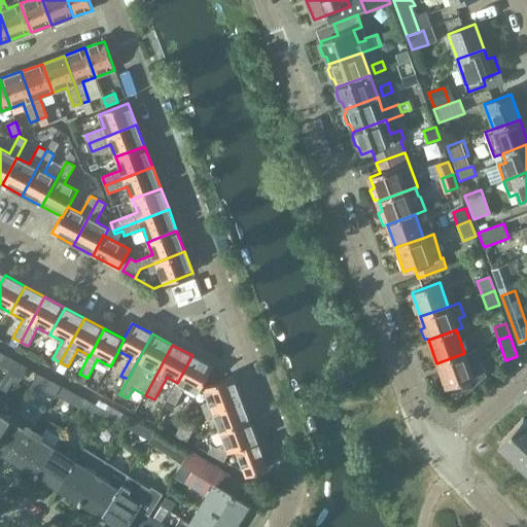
[(457,383),(465,393),(464,394),(465,394),(486,376),(485,375),(484,376),(475,350),(464,353),(436,363),(446,387),(457,383)]
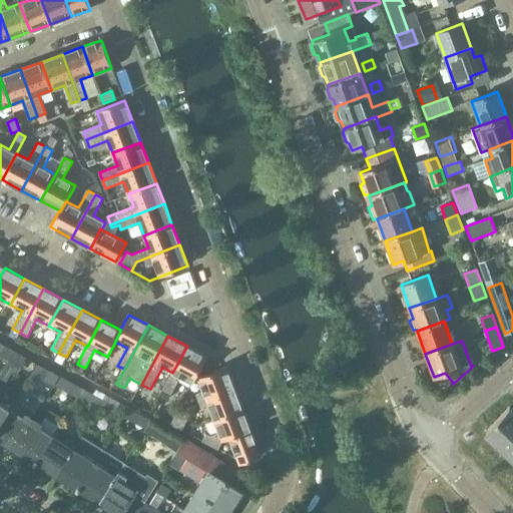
[(187,346),(172,373),(163,390),(171,394),(180,377),(192,383),(207,357),(187,346)]
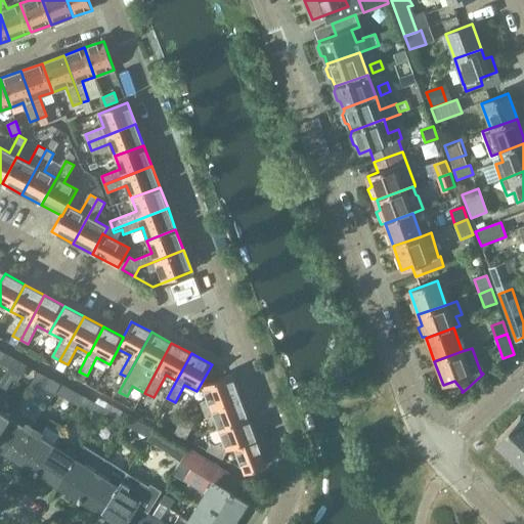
[(0,361),(0,362),(10,368),(15,360),(4,354),(0,361)]
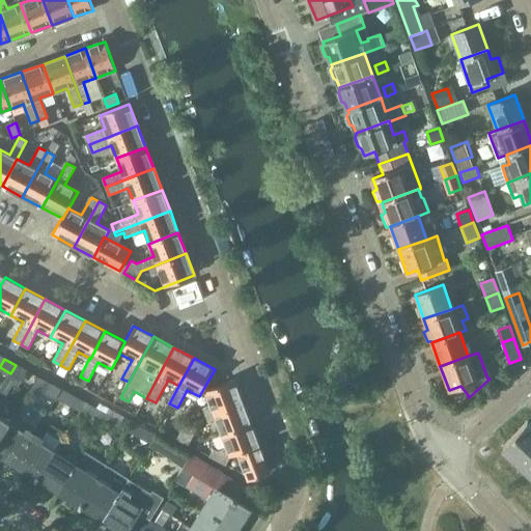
[(10,373),(22,380),(26,370),(16,365),(10,373)]
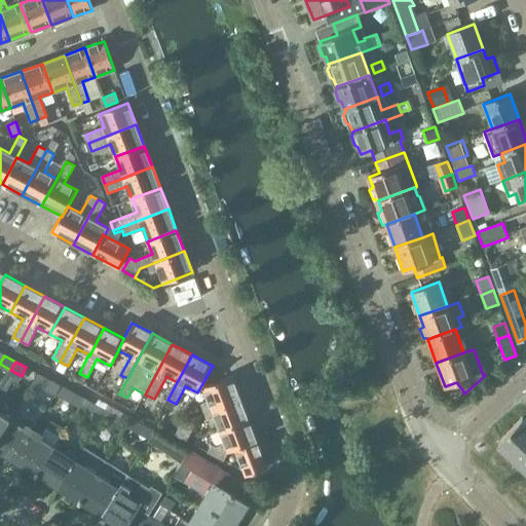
[(7,376),(1,387),(6,390),(13,380),(7,376)]
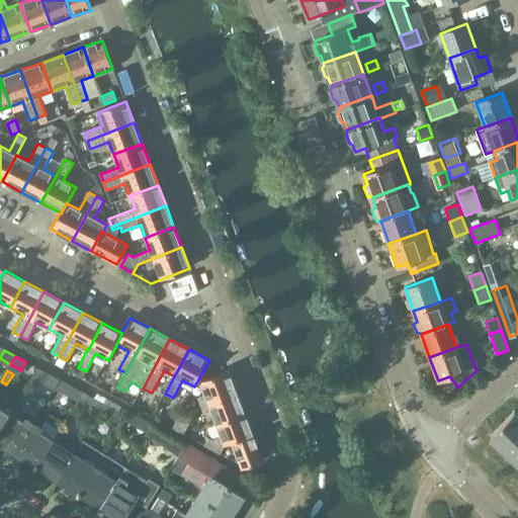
[(196,399),(199,407),(237,392),(229,370),(200,381),(205,395),(196,399)]
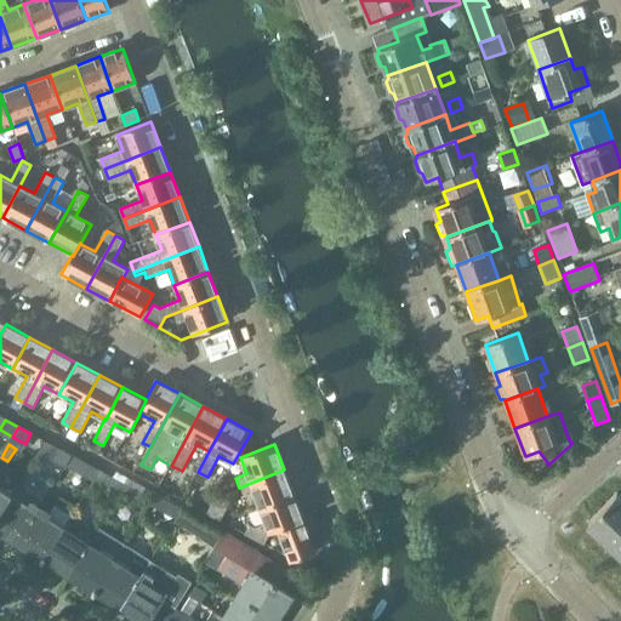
[(53,460),(66,466),(72,456),(58,449),(53,460)]
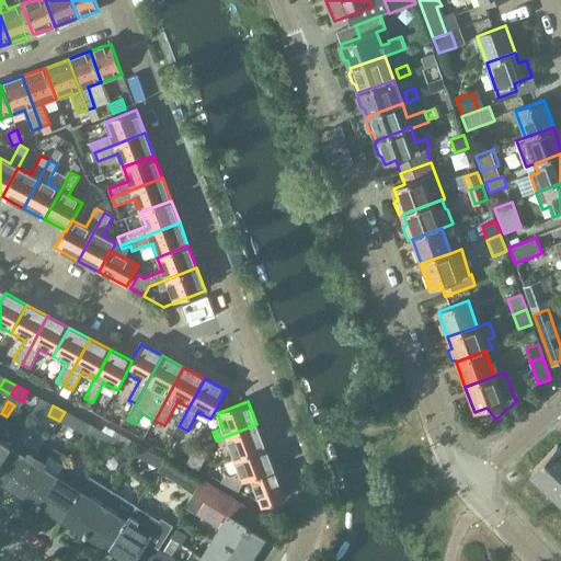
[(65,412),(59,421),(71,427),(77,418),(65,412)]
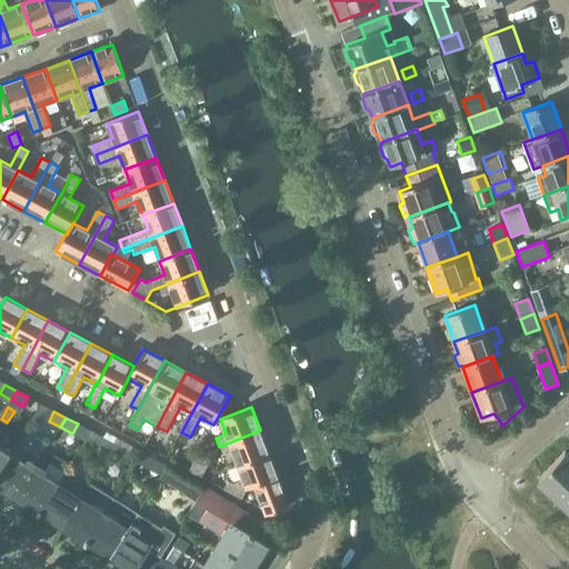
[(269,453),(260,430),(219,447),(222,456),(232,451),(238,466),(269,453)]
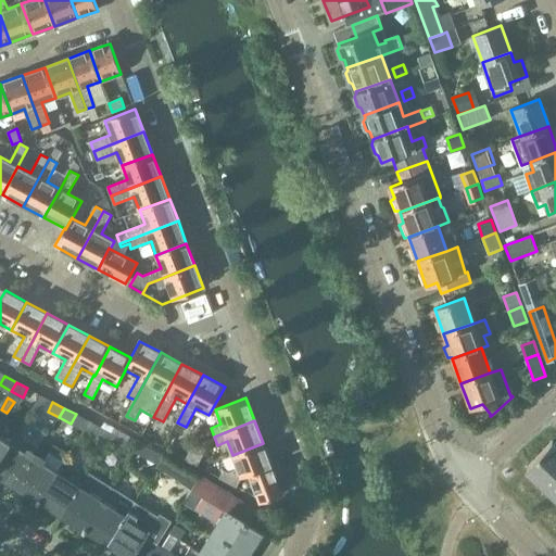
[(96,438),(106,444),(112,434),(101,428),(96,438)]
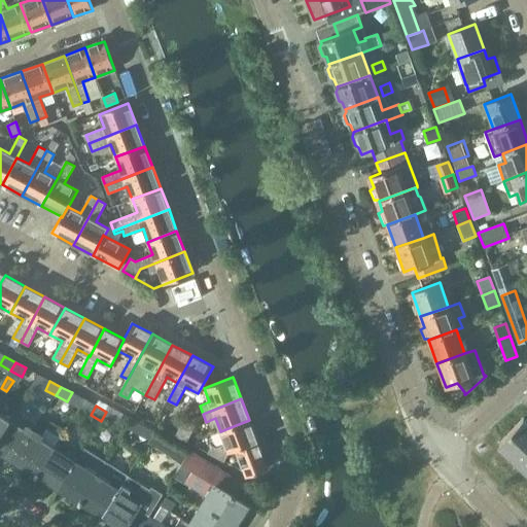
[(106,412),(101,421),(115,428),(120,419),(106,412)]
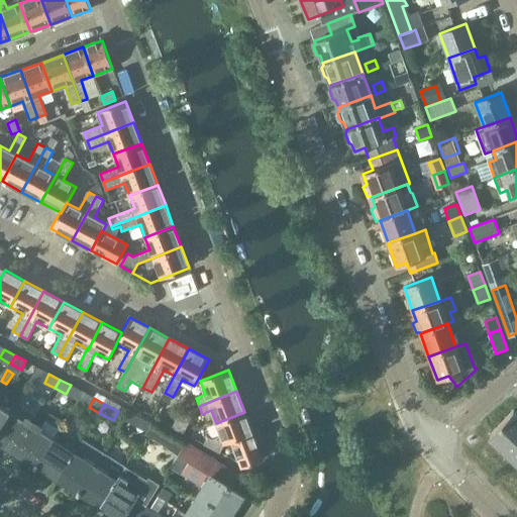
[(0,426),(9,412),(0,406),(0,426)]
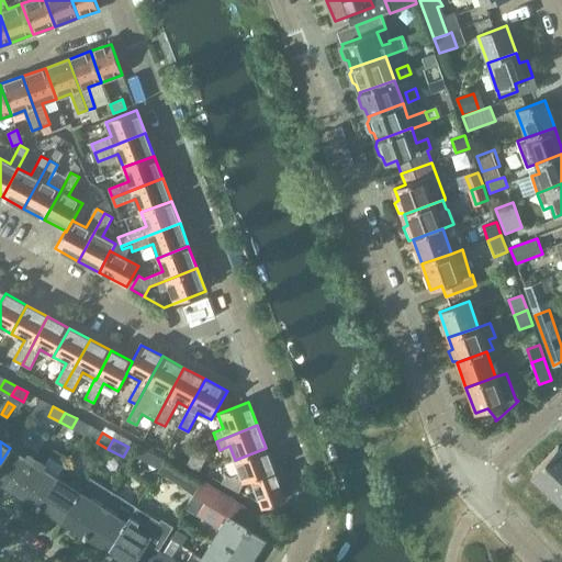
[(561,448),(559,446),(531,474),(561,503),(561,448)]
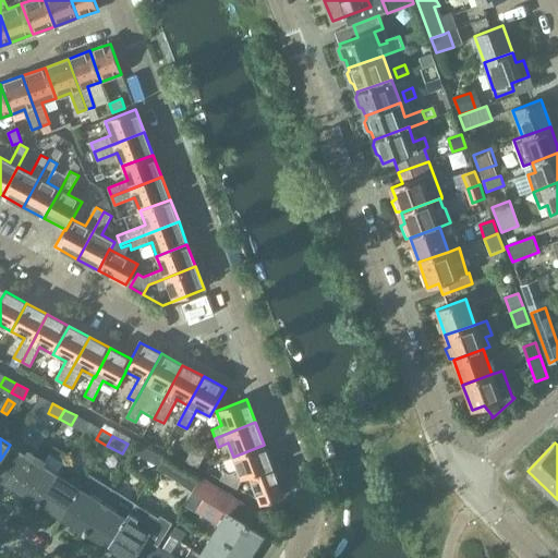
[(0,460),(0,476),(15,487),(36,456),(26,449),(24,455),(10,445),(0,460)]
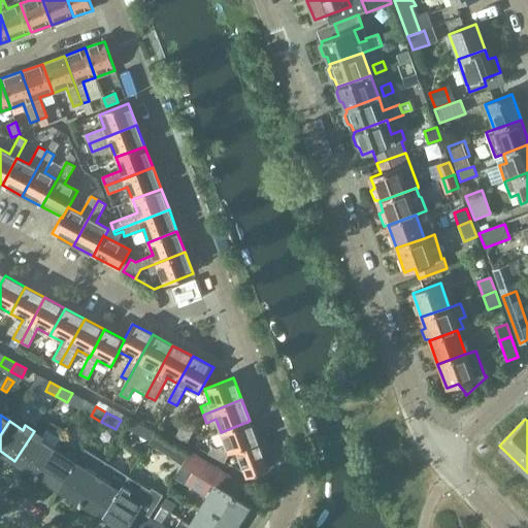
[(250,421),(221,432),(226,446),(217,449),(212,447),(208,454),(225,462),(228,455),(236,451),(258,442),(250,421)]
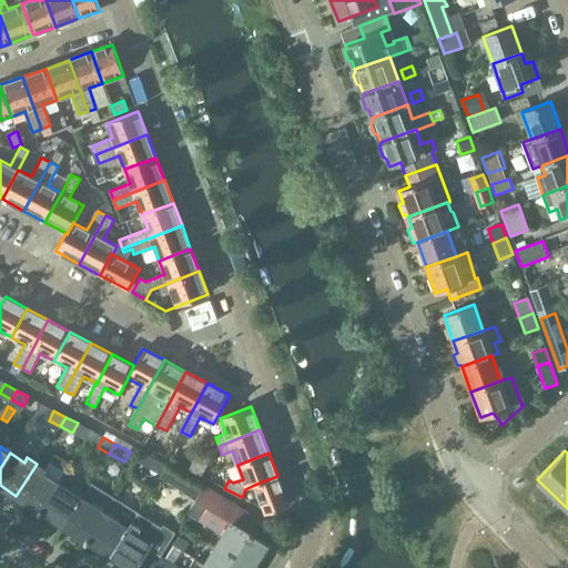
[(166,466),(154,459),(150,469),(161,475),(166,466)]
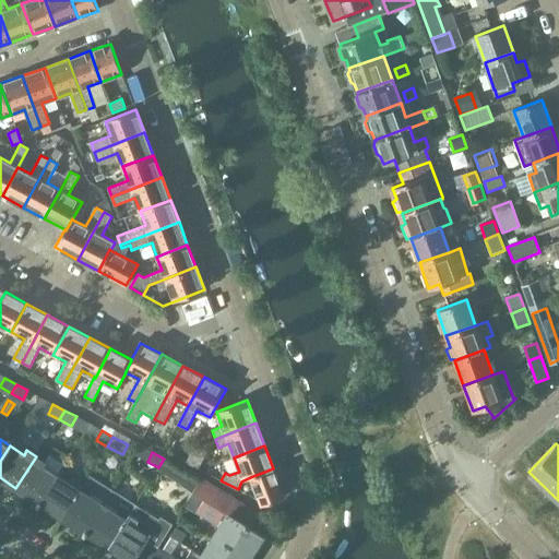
[(187,462),(198,468),(202,461),(190,454),(187,462)]
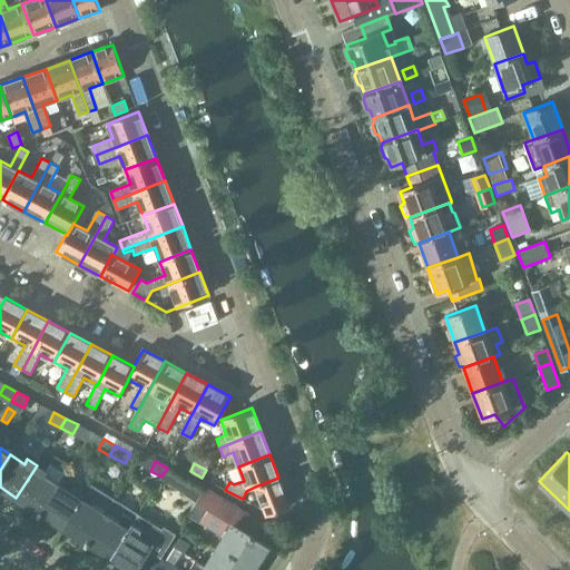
[(16,498),(40,512),(57,484),(42,475),(46,471),(37,465),(16,498)]
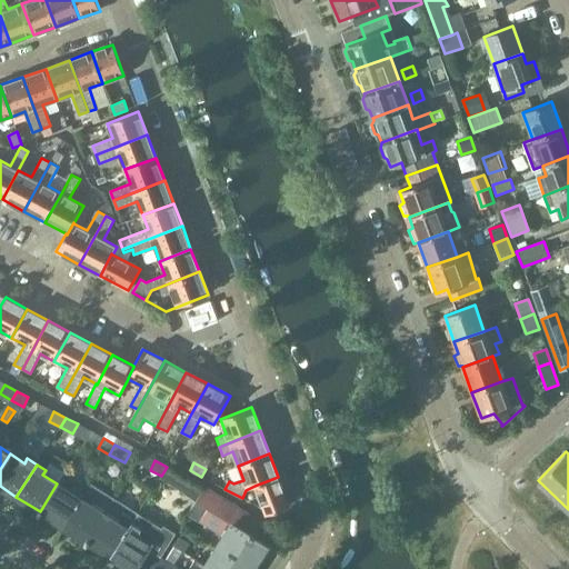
[(278,477),(255,486),(265,510),(270,513),(289,507),(278,477)]
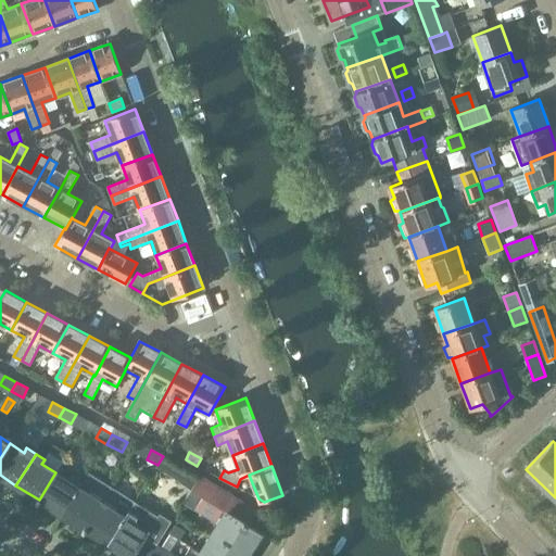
[(39,500),(62,514),(81,482),(73,477),(70,481),(55,472),(39,500)]
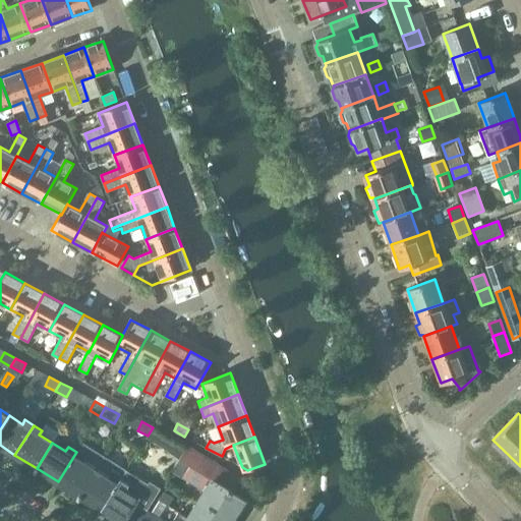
[(205,493),(199,499),(229,517),(228,518),(232,520),(245,499),(232,490),(239,479),(188,446),(172,472),(205,493)]
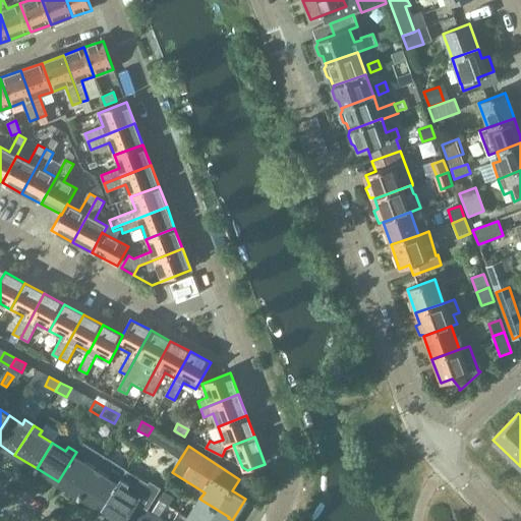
[(58,481),(79,496),(96,470),(82,462),(85,458),(76,452),(58,481)]
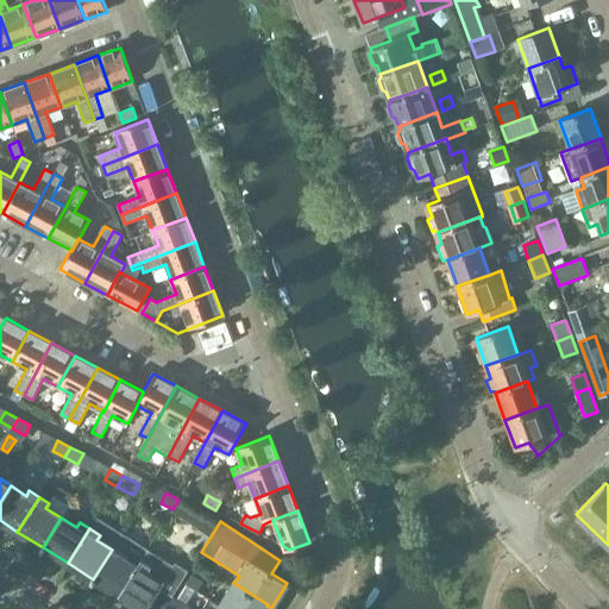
[(127,559),(112,550),(93,579),(118,595),(140,560),(130,554),(127,559)]
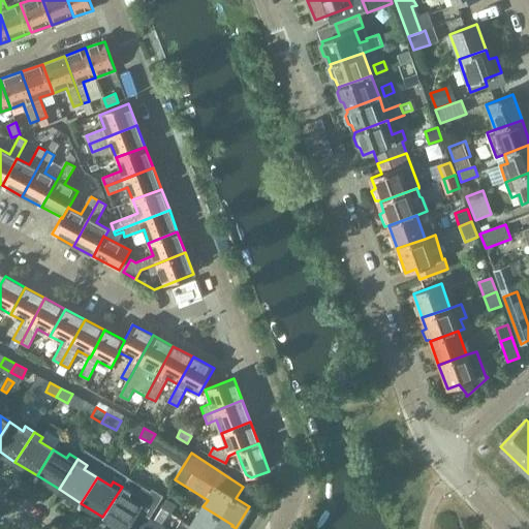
[(122,487),(102,517),(121,528),(142,528),(149,519),(137,511),(142,505),(127,497),(130,493),(122,487)]
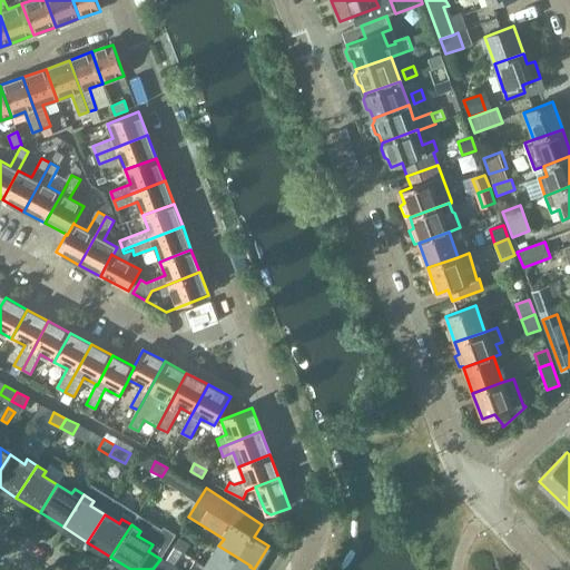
[(218,546),(204,569),(247,569),(249,567),(251,566),(218,546)]
